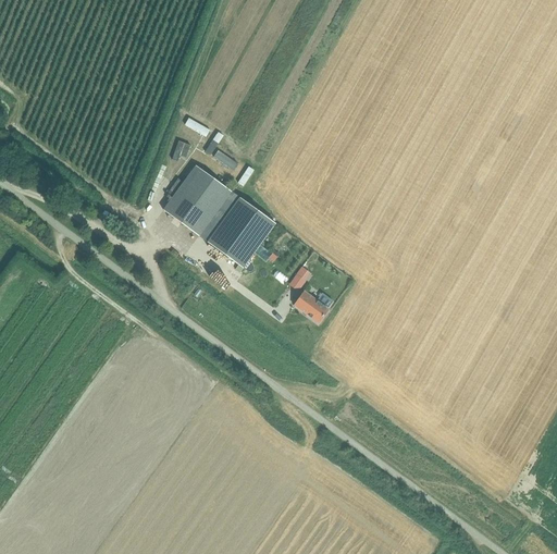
[(246,132),(221,168),(282,212),(308,177),(246,132)]
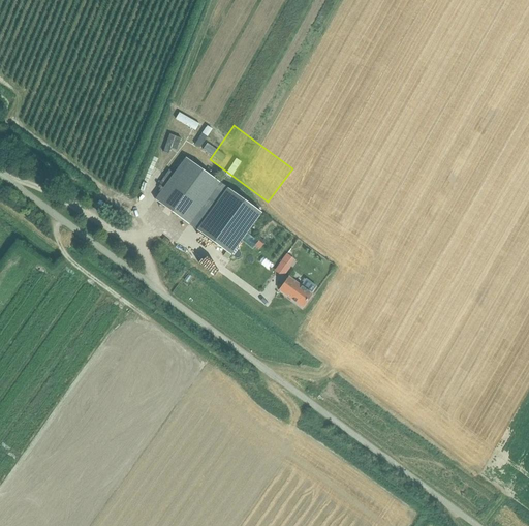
[(211,149),(215,143),(205,134),(199,141),(211,149)]
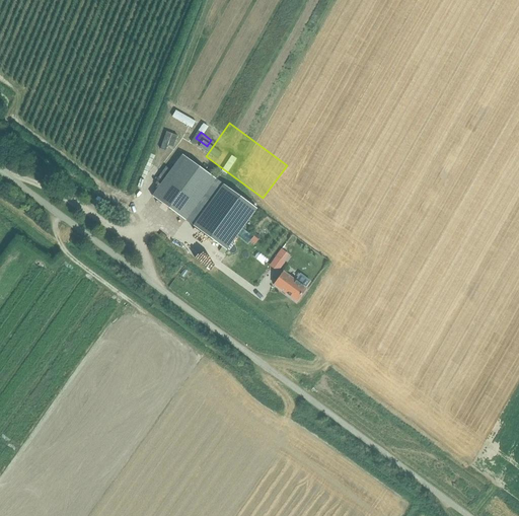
[(182,152),(152,194),(186,218),(216,176),(182,152)]
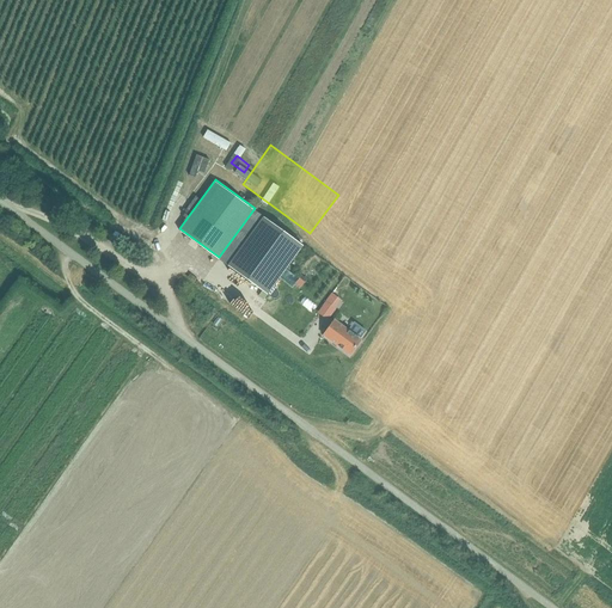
[(228,263),(262,288),(267,292),(303,243),(264,214),(228,263)]
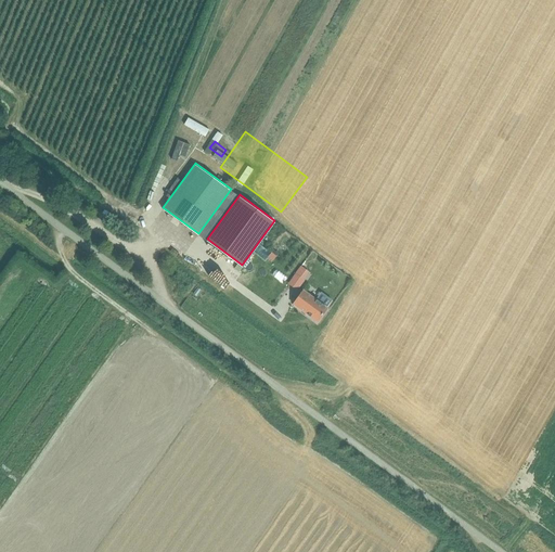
[(285,239),(288,230),(281,227),(278,235),(285,239)]
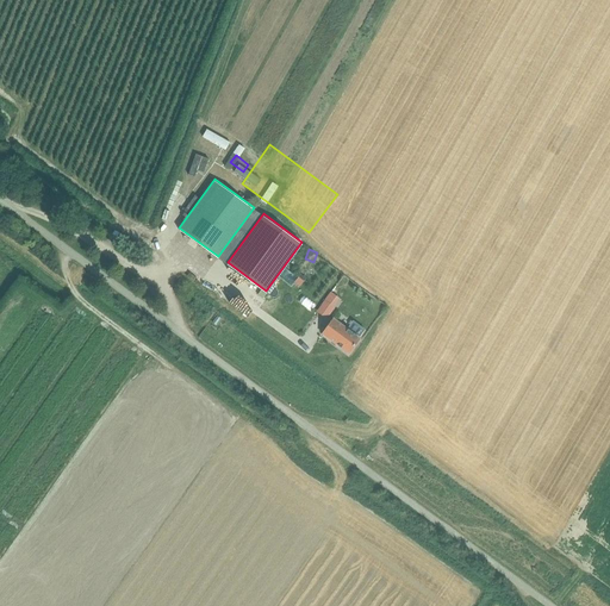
[(331,289),(318,306),(327,312),(340,295),(331,289)]
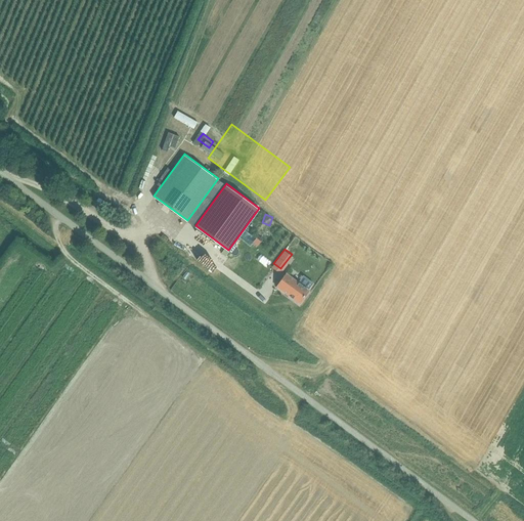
[(287,271),(276,285),(299,301),(309,288),(287,271)]
